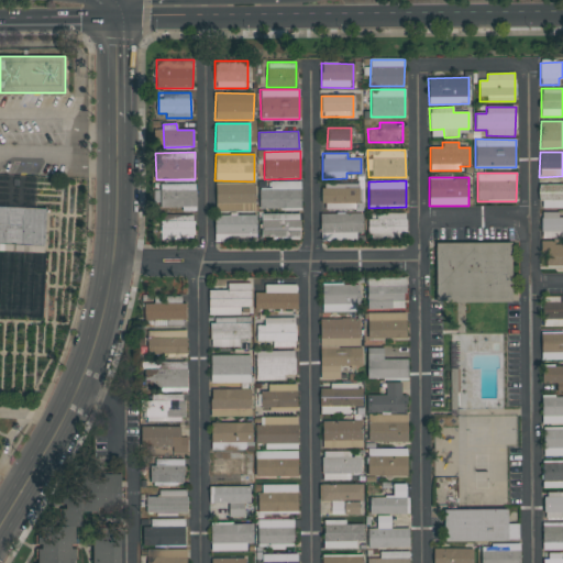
[(260,209),(300,210),(300,181),(269,181),(269,188),(260,188),(260,209)]
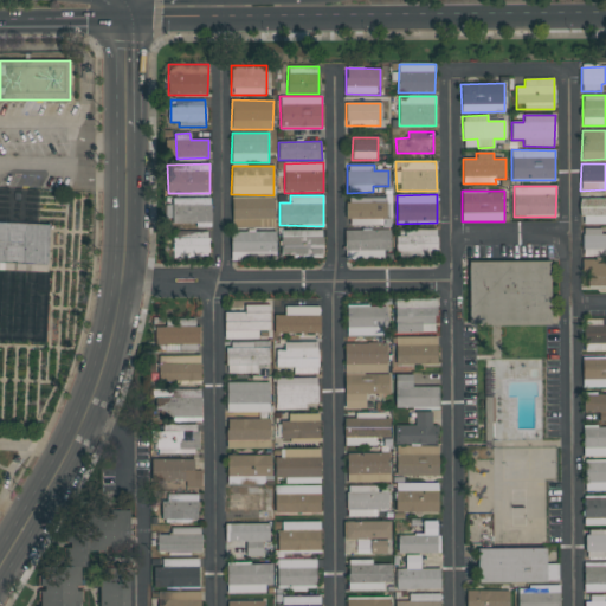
[(275,227),(275,197),(232,198),(232,229),(275,227)]
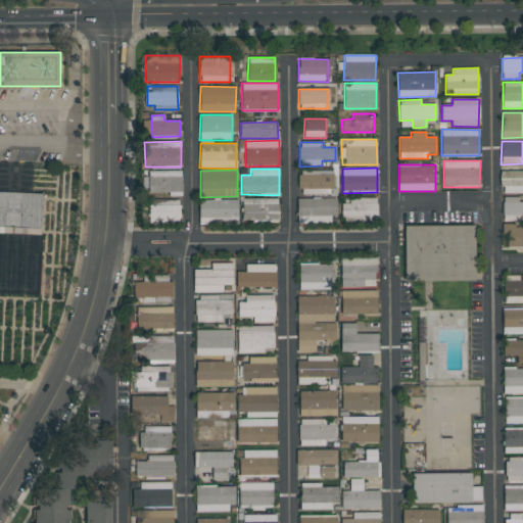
[(148,172),(148,193),(170,193),(170,197),(182,196),(182,171),(148,172)]
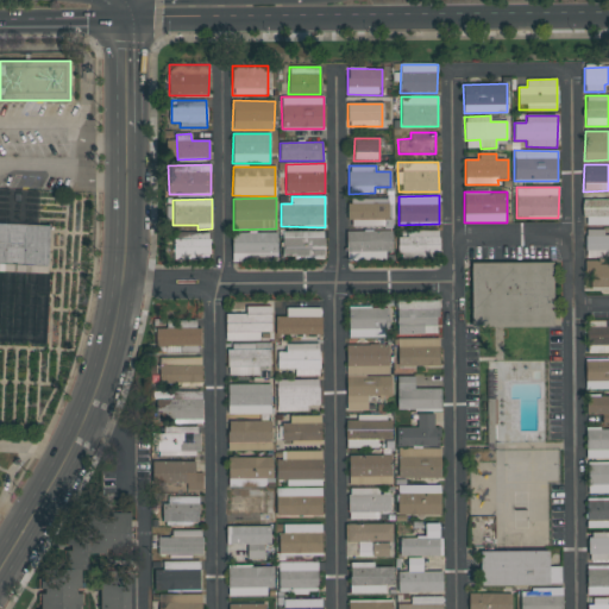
[(347,227),(393,227),(393,200),(349,200),(347,227)]
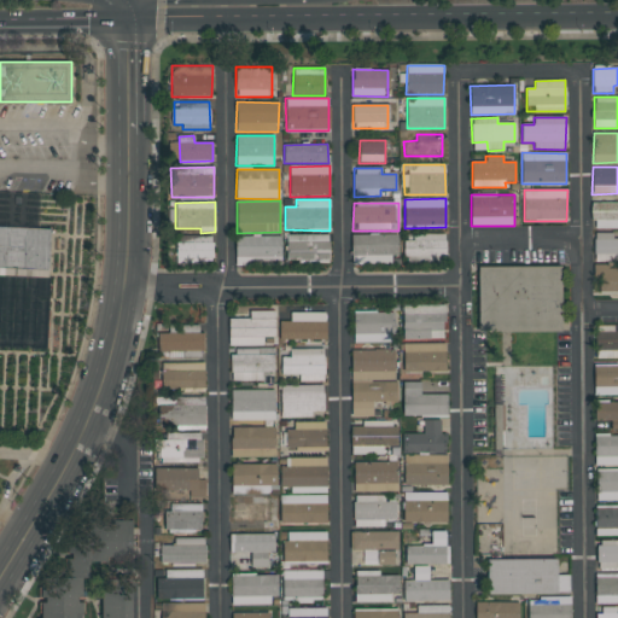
[(617,203),(593,203),(593,228),(617,228),(617,203)]
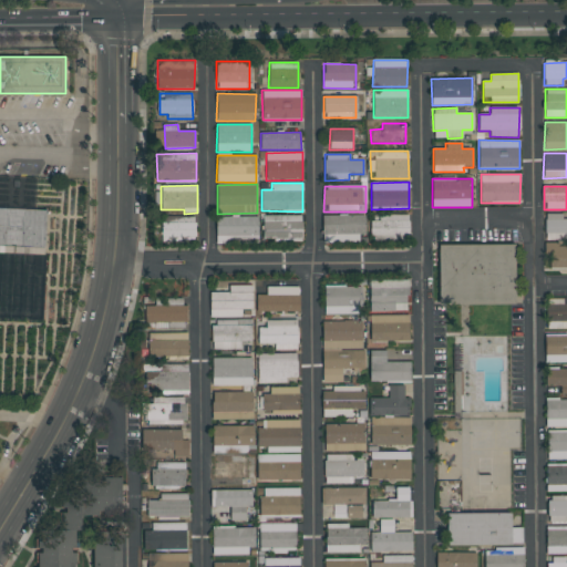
[(0,208),(0,246),(45,248),(48,212),(0,208)]
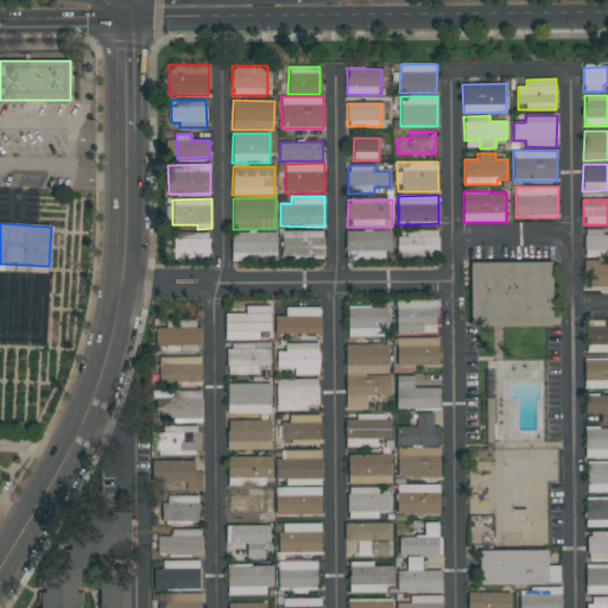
[(584,257),(607,257),(607,234),(602,235),(603,229),(584,229),(584,257)]
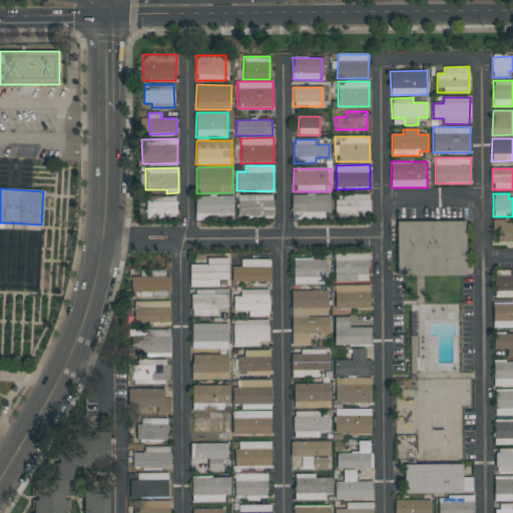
[(273,194),(237,195),(237,217),(274,217),(273,194)]
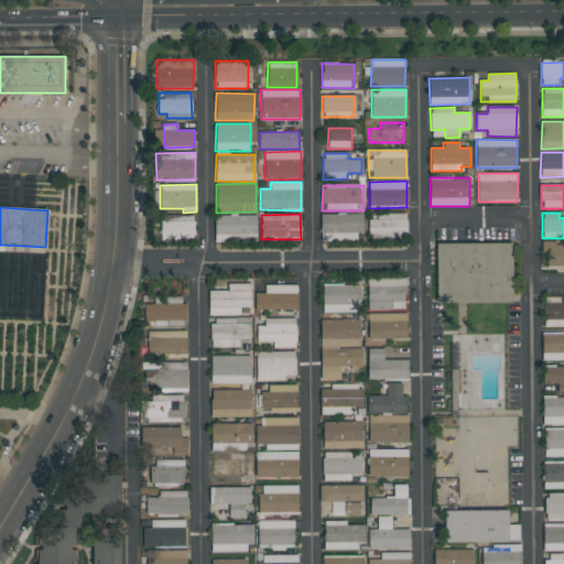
[(361,214),(321,215),(322,241),(362,240),(361,214)]
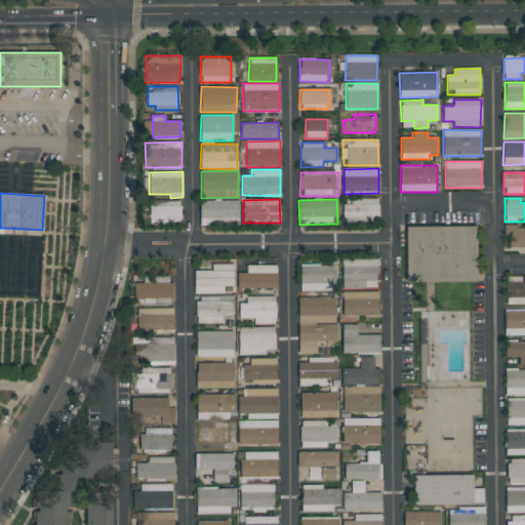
[(378,199),(351,200),(351,205),(342,205),(344,223),(378,221),(378,199)]
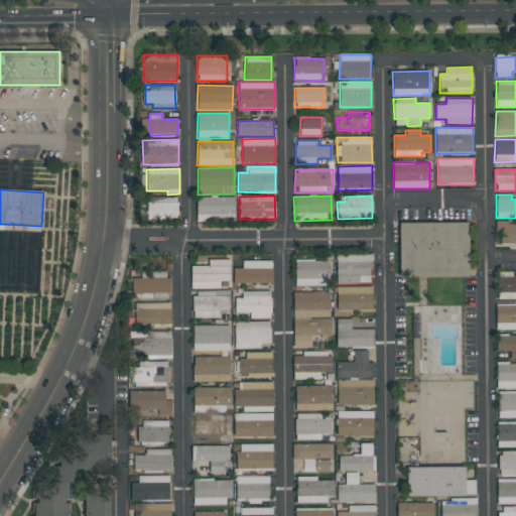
[(147,197),(146,219),(178,220),(178,198),(147,197)]
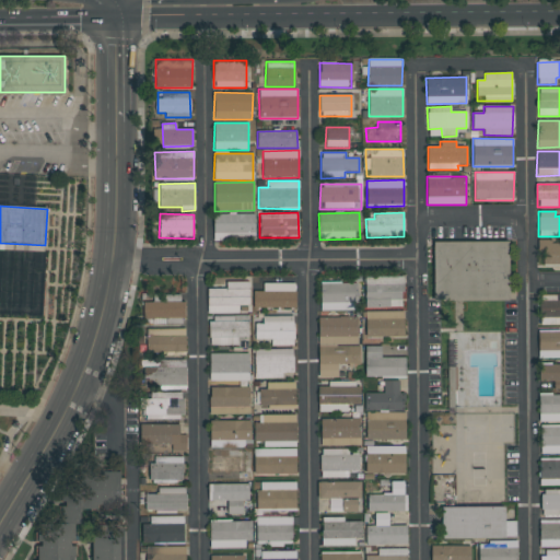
[(255,216),(214,214),(213,236),(255,237),(255,216)]
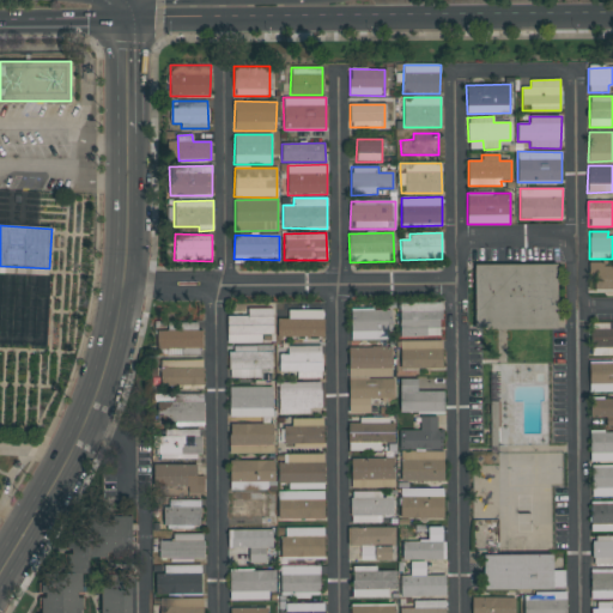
[(474,266),(475,329),(558,327),(557,263),(474,266)]
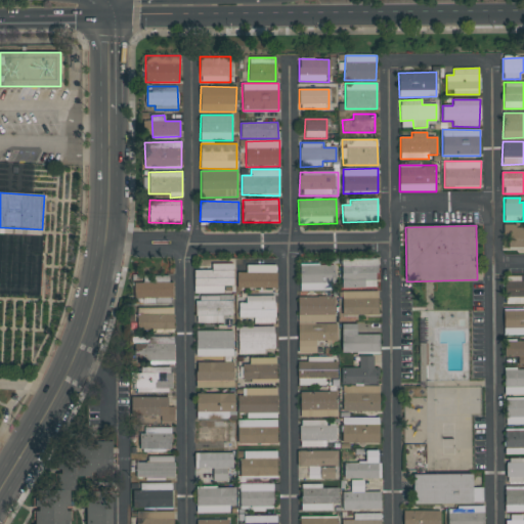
[(523,248),(523,226),(507,227),(508,249),(523,248)]
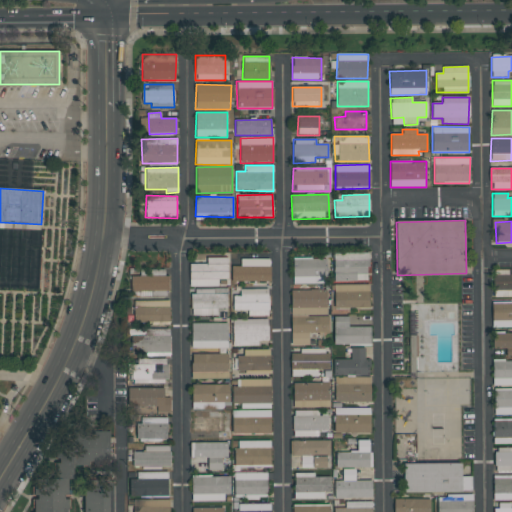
[(334,281),(368,281),(368,253),(333,253),(334,281)]
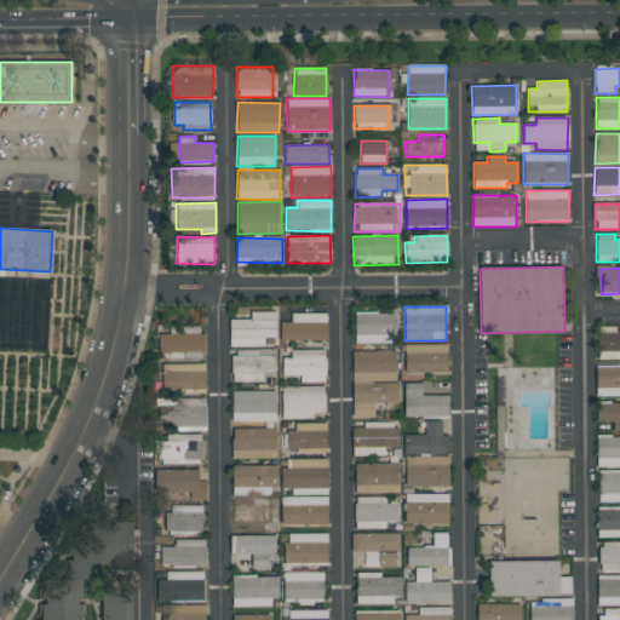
[(230,346),(264,346),(264,338),(276,338),(276,313),(250,313),(250,320),(230,320),(230,346)]
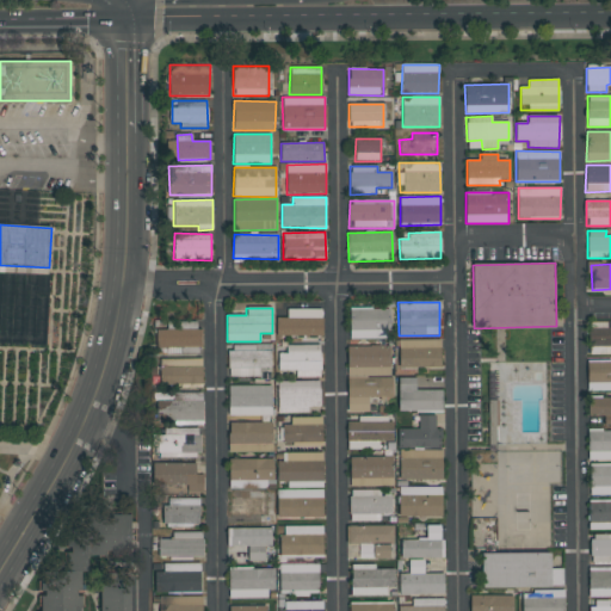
[(350,339),(390,339),(390,308),(350,308),(350,339)]
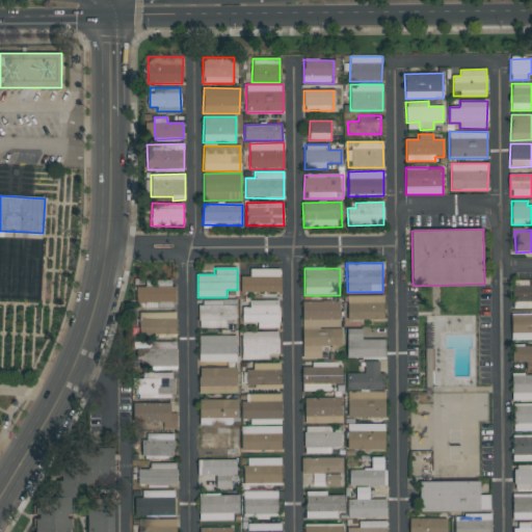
[(241,293),(281,293),(281,269),(249,269),(249,276),(241,276),(241,293)]
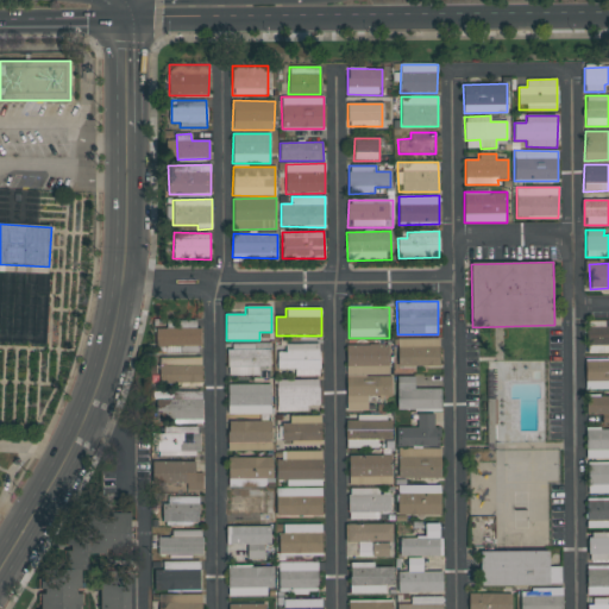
[(200,330),(159,328),(158,352),(200,353),(200,330)]
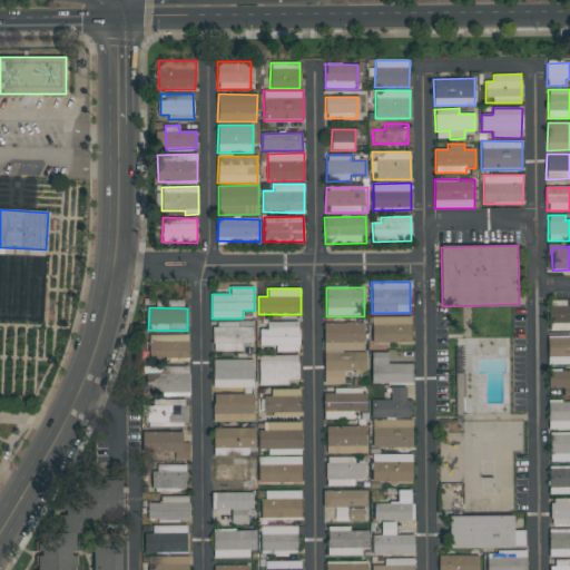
[(411,316),(372,317),(372,343),(411,343),(411,316)]
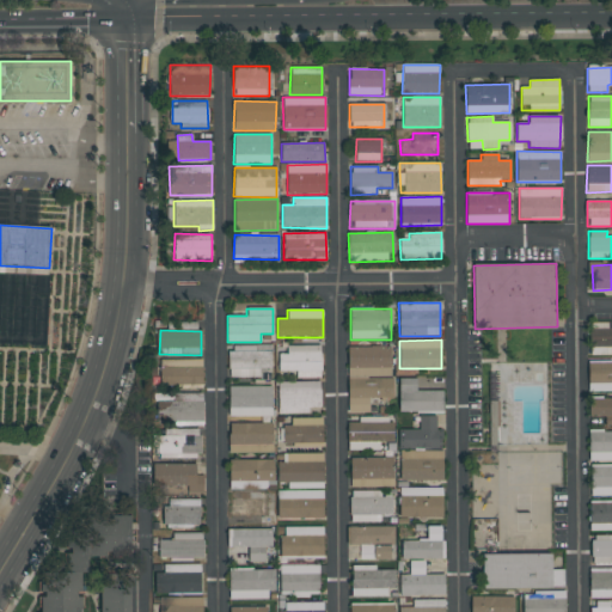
[(271,346),(230,344),(230,377),(271,378),(271,346)]
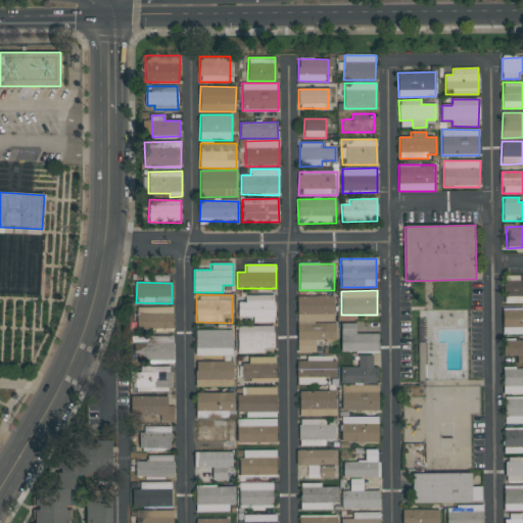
[(274,295),(245,295),(245,302),(238,302),(238,318),(253,318),(253,323),(274,323),(274,295)]
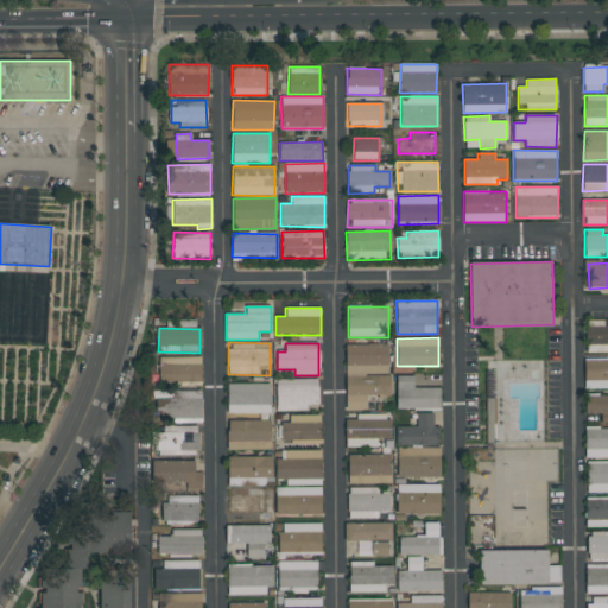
[(388,374),(388,344),(346,344),(346,374),(388,374)]
